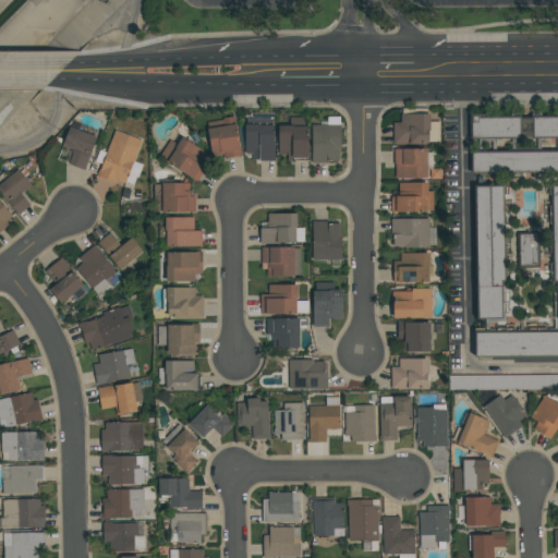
[(392,144),(392,122),(400,122),(400,113),(401,113),(401,108),(426,108),(426,113),(429,113),(429,121),(439,121),(439,142),(427,142),(427,144),(392,144)]
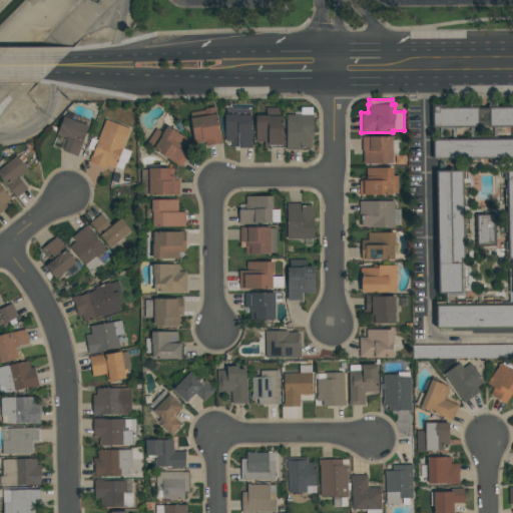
[(512,127),(488,127),(488,126),(479,126),(479,127),(431,127),(431,103),(441,103),(441,105),(478,105),(478,107),(487,107),(488,105),(512,105),(512,127)]
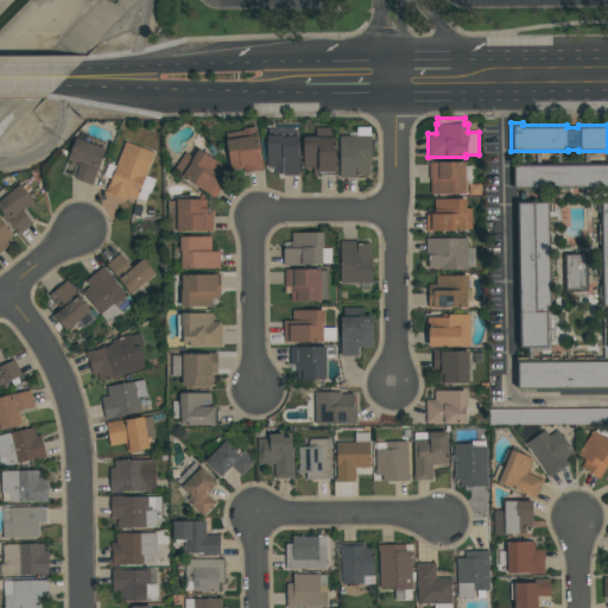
[(225,133),(242,130),(242,128),(255,126),(258,137),(257,137),(260,159),(261,159),(264,169),(244,172),(244,169),(230,171),(225,139),(226,139),(225,133)]
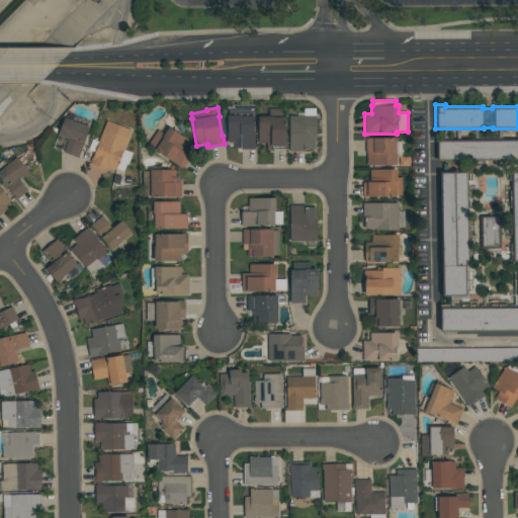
[(282,108),(282,116),(284,116),(284,130),(285,130),(285,147),(271,147),(271,150),(266,150),(266,143),(258,143),(258,116),(268,116),(268,108),(282,108)]
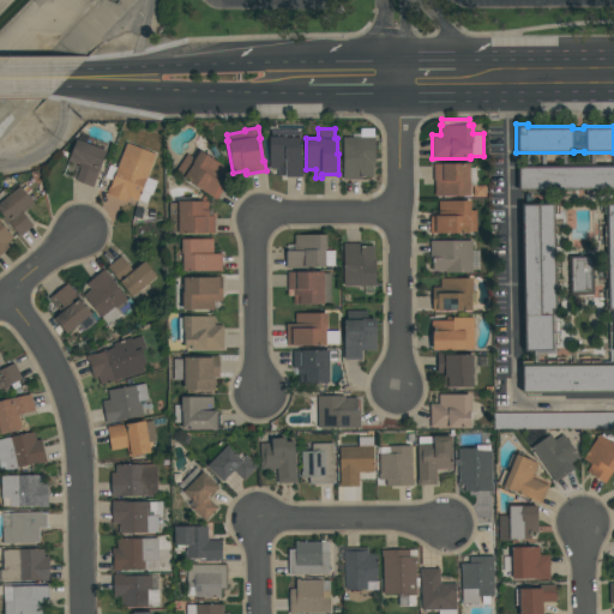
[(342,179),(342,137),(360,137),(360,128),(373,128),(373,137),(374,137),(374,164),(373,164),(373,178),(361,178),(361,179),(342,179)]
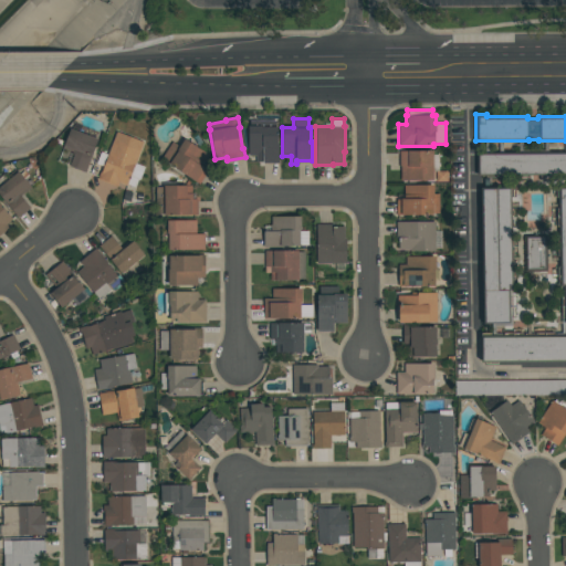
[(255,161),(255,155),(248,155),(248,121),(278,121),(278,144),(279,144),(279,163),(263,163),(263,161),(255,161)]
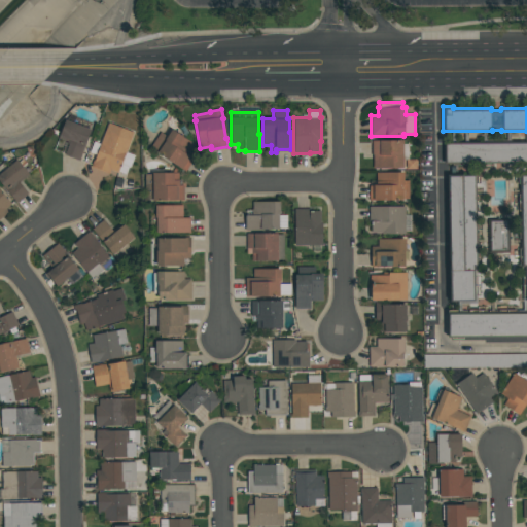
[(79,161),(64,154),(68,144),(66,143),(67,141),(58,137),(65,118),(91,129),(85,143),(85,144),(79,161)]
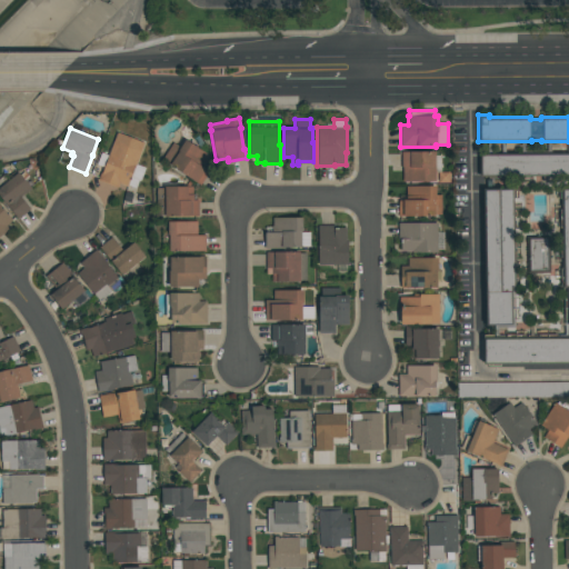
[(145,143),(136,163),(146,168),(140,181),(138,180),(136,188),(128,185),(127,187),(120,183),(118,188),(98,180),(100,172),(101,173),(103,167),(97,165),(101,152),(107,156),(117,132),(145,143)]
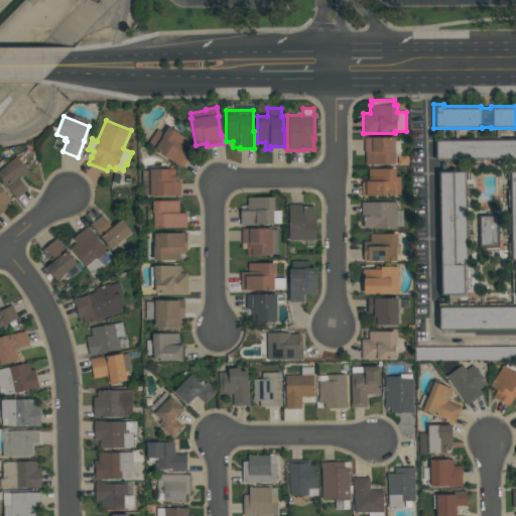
[(156,129),(163,133),(167,127),(190,142),(183,151),(189,155),(181,168),(153,149),(154,148),(146,144),(156,129)]
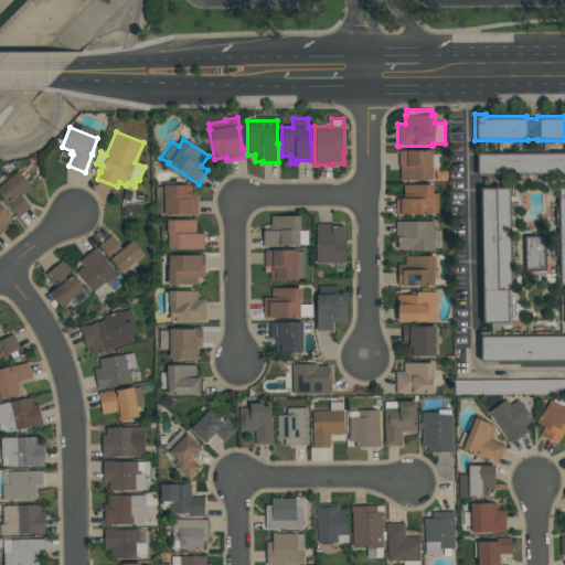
[(432,180),(400,180),(400,166),(398,166),(398,150),(432,150),(432,180)]
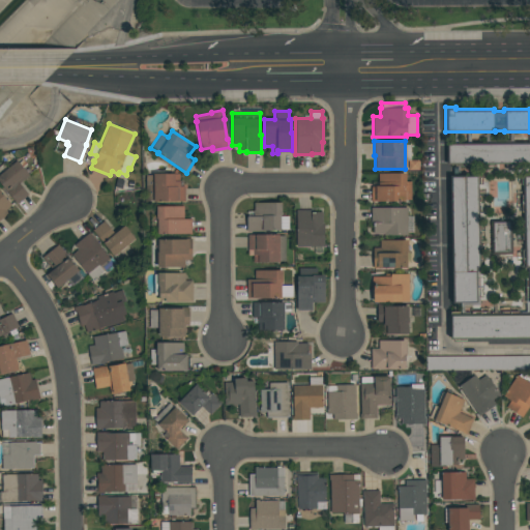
[(446,143),(529,142),(529,164),(446,165),(446,143)]
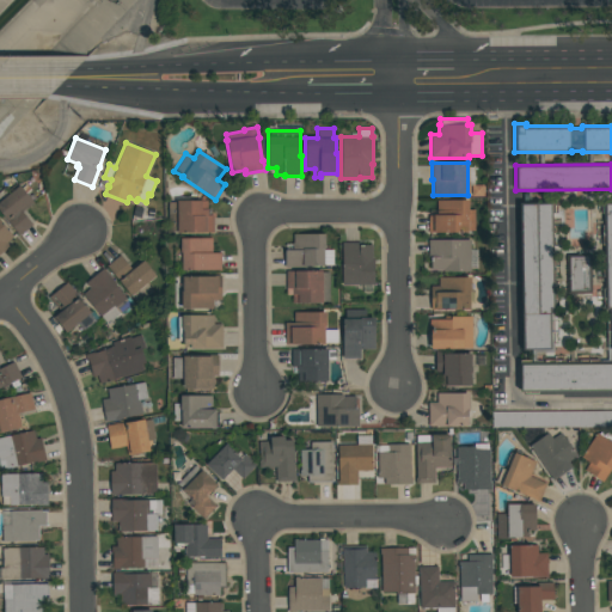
[(23,212),(32,225),(19,236),(0,212),(0,200),(19,185),(34,203),(23,212)]
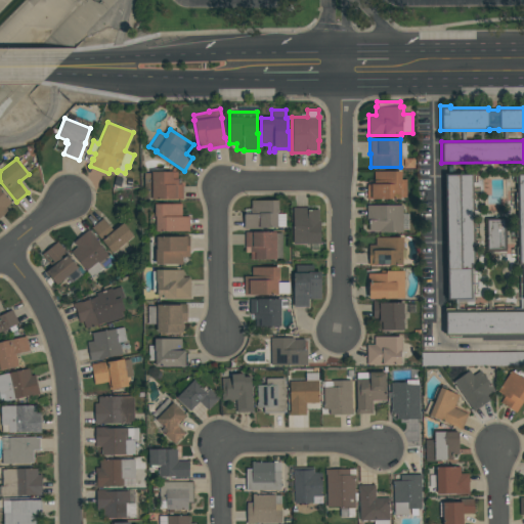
[(406,198),(400,198),(400,199),(366,199),(366,184),(370,184),(370,183),(374,183),(374,171),(401,171),(401,179),(406,179),(406,198)]
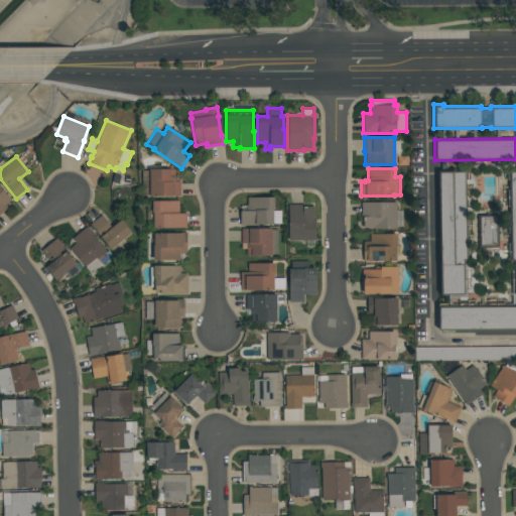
[(142,170),(149,170),(149,169),(174,169),(174,176),(175,176),(175,181),(179,181),(179,197),(148,197),(148,196),(142,196),(142,170)]
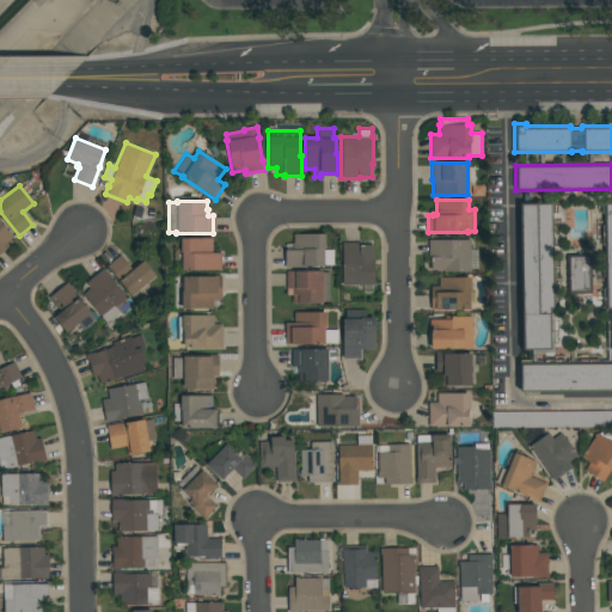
[(520,202),(552,202),(554,310),(550,310),(551,350),(521,350),(520,202)]
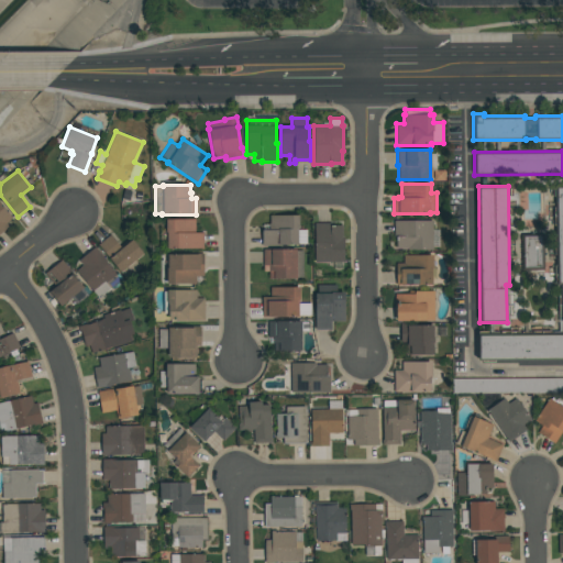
[(0,202),(12,218),(6,223),(9,227),(0,233),(0,202)]
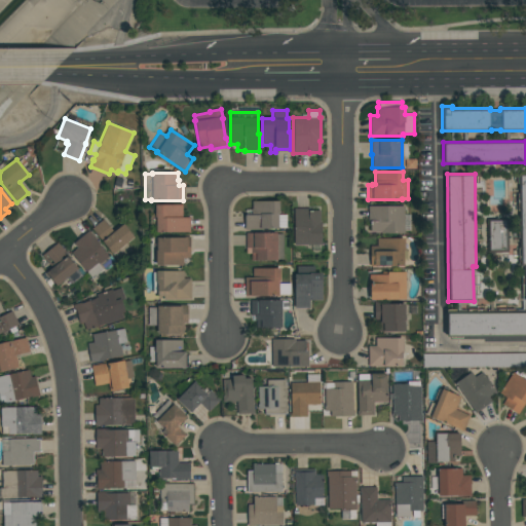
[(287,228),(278,228),(278,229),(260,229),(260,230),(245,230),(245,215),(251,215),(251,209),(252,209),(252,200),(279,200),(279,213),(278,213),(278,215),(287,215),(287,228)]
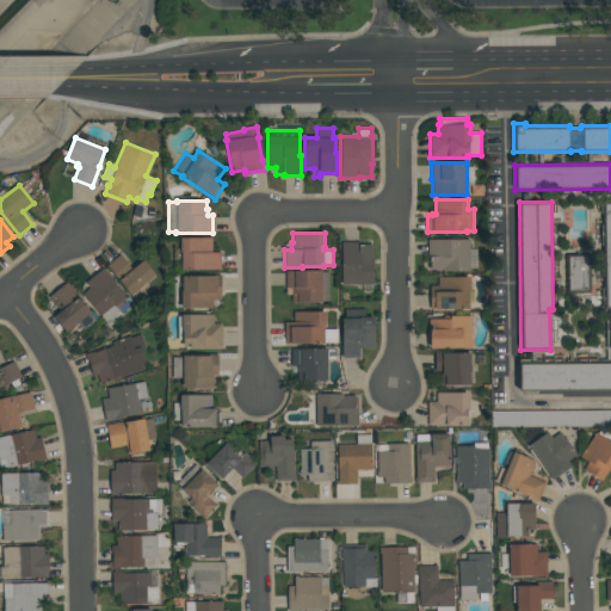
[(221,270),(181,270),(181,252),(179,252),(179,238),(211,238),(211,252),(221,252),(221,270)]
